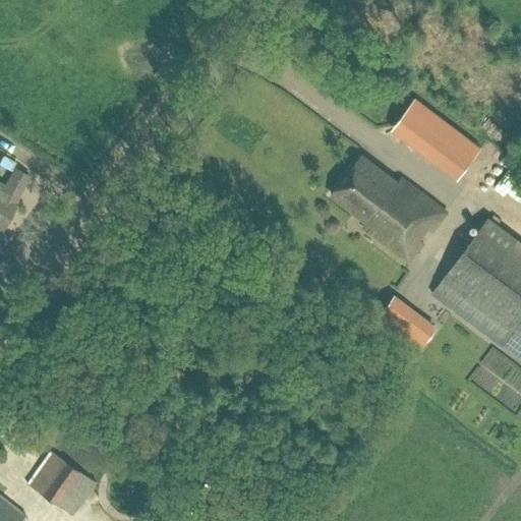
[(432,157),(442,141),(374,102),(365,117),(432,157)]
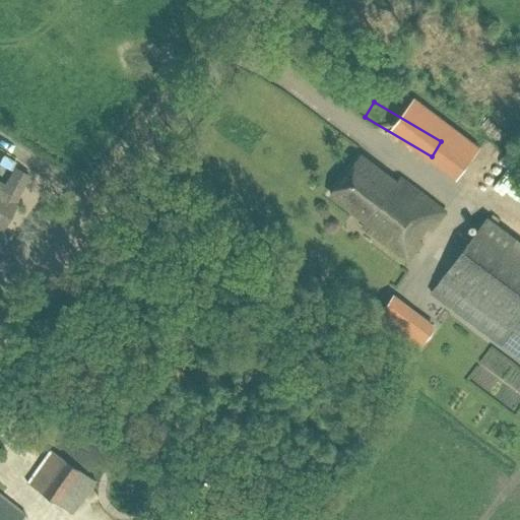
[(466,153),(441,141),(431,163),(455,175),(466,153)]
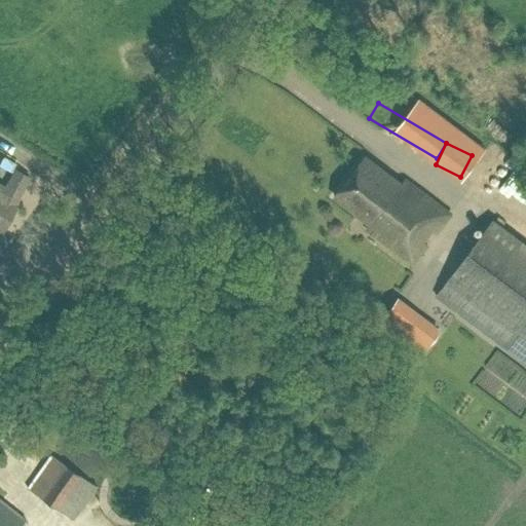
[(401,184),(365,156),(334,196),(371,223),(367,228),(412,263),(450,213),(405,179),(401,184)]
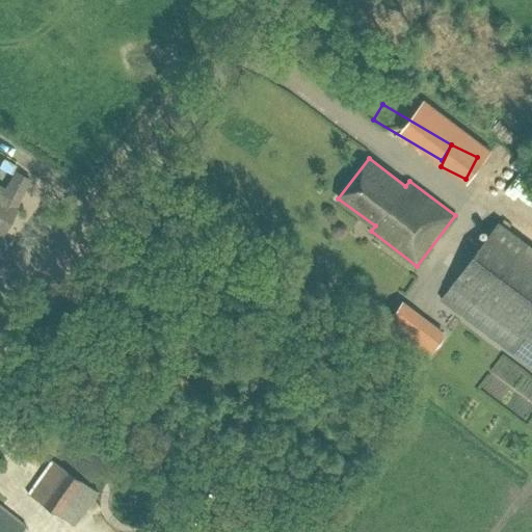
[(15,171),(9,181),(4,190),(0,187),(0,234),(2,235),(16,210),(14,209),(29,180),(15,171)]
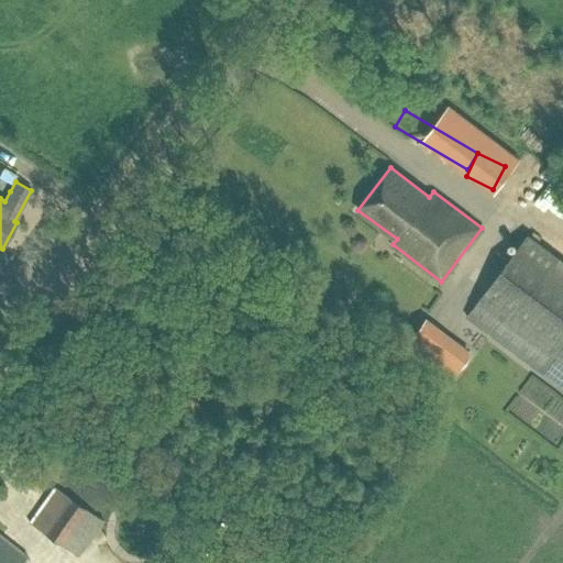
[(562,261),(528,234),(466,317),(562,388),(562,261)]
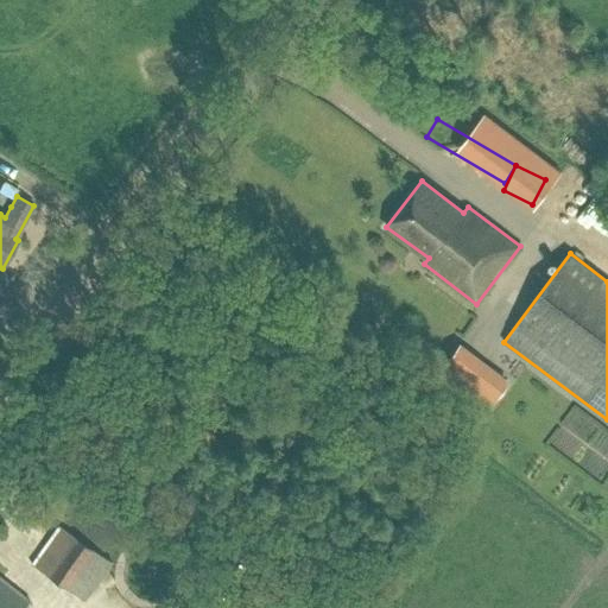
[(458,391),(442,412),(461,426),(477,405),(458,391)]
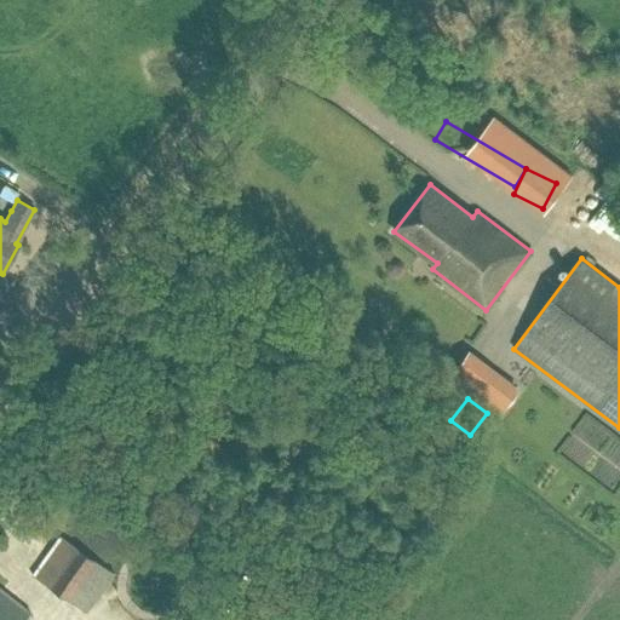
[(114,573),(58,535),(30,574),(87,613),(114,573)]
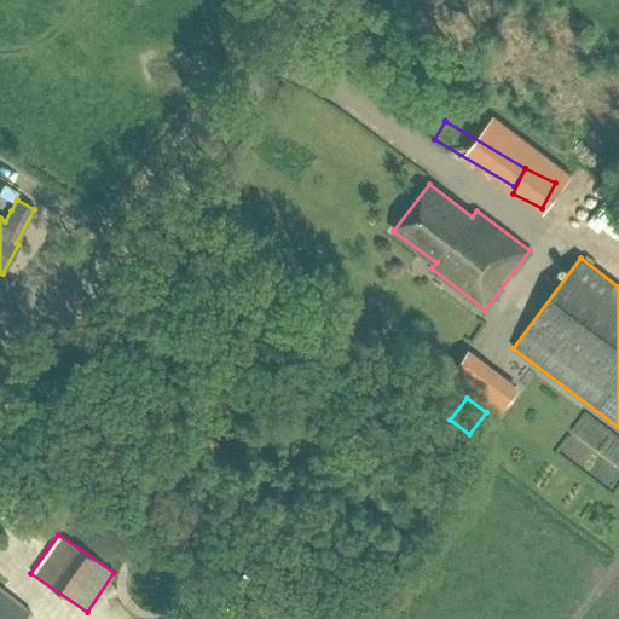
[(0,618),(24,618),(32,611),(0,585),(0,618)]
